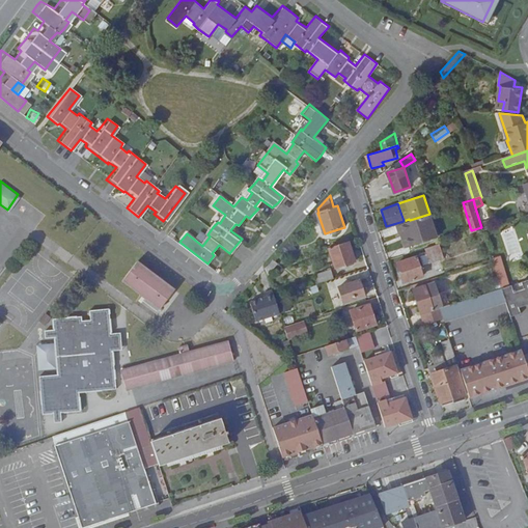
[(407,247),(438,237),(431,214),(429,214),(410,220),(397,224),(400,233),(403,232),(407,247)]
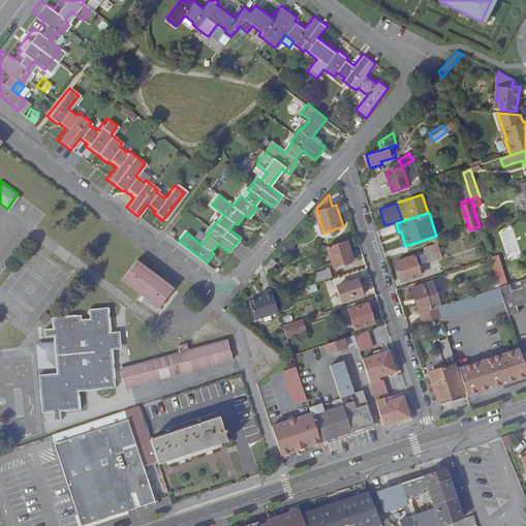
[(294,245),(288,239),(278,249),(283,254),(294,245)]
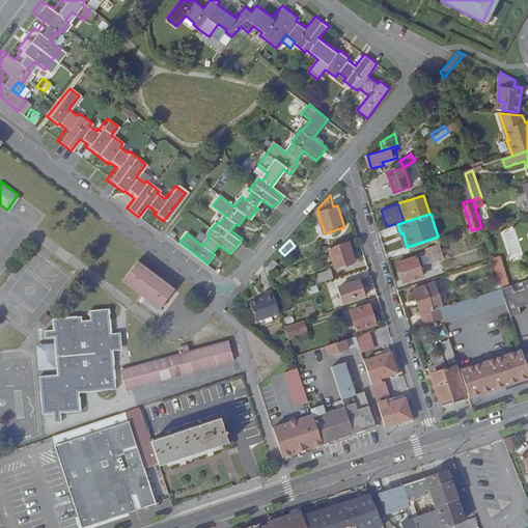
[(356,259),(349,240),(330,247),(336,266),(356,259)]
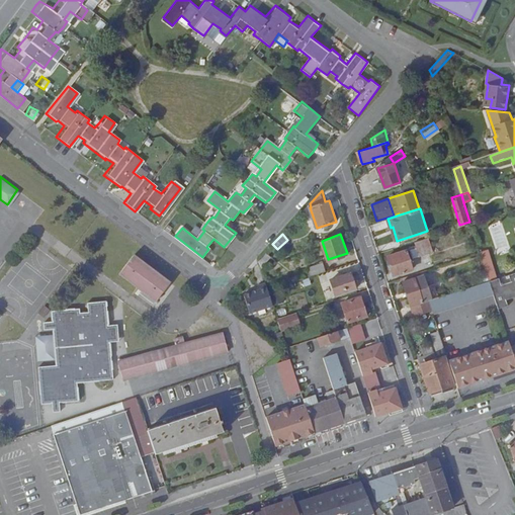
[(393,248),(390,240),(375,244),(378,252),(393,248)]
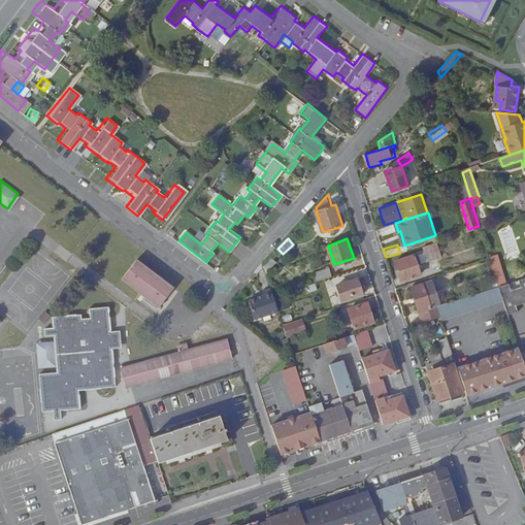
[(437,257),(435,250),(425,253),(427,260),(437,257)]
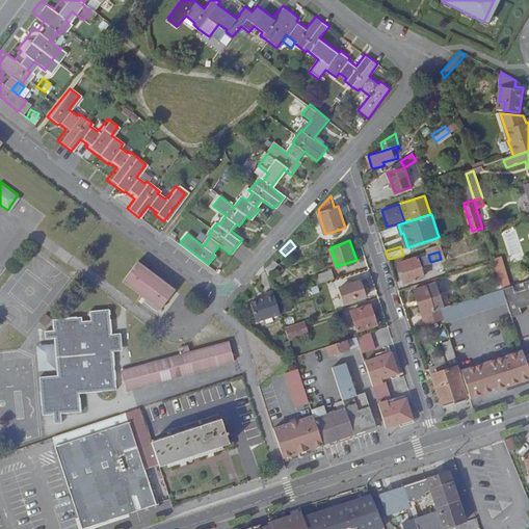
[(498,254),(490,257),(499,283),(507,280),(498,254)]
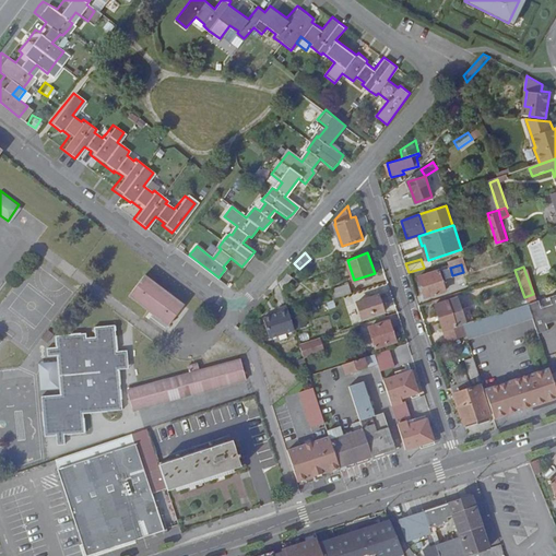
[(445,290),(439,269),(418,275),(425,296),(445,290)]
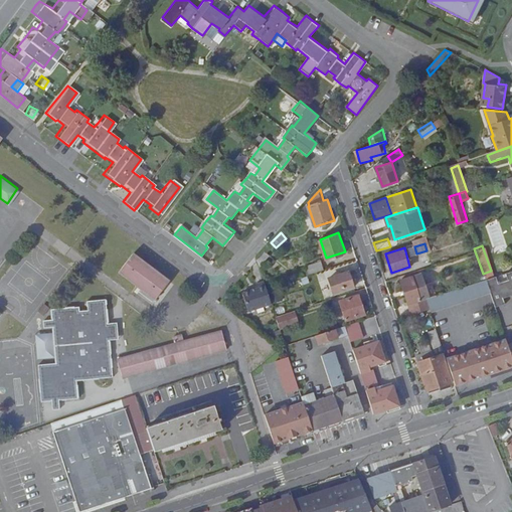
[(263,252),(257,259),(260,266),(268,257),(263,252)]
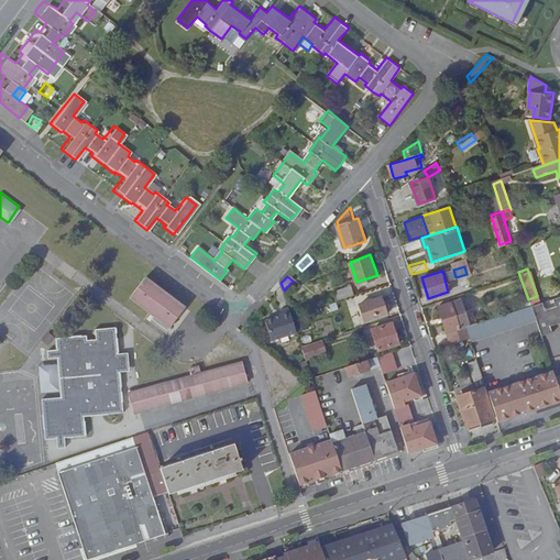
[(150,318),(166,298),(142,280),(127,299),(142,311),(150,318)]
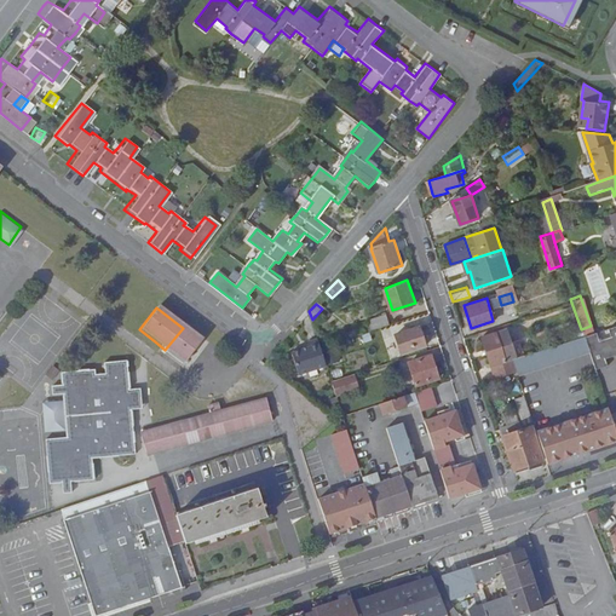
[(368,320),(370,328),(389,322),(386,314),(368,320)]
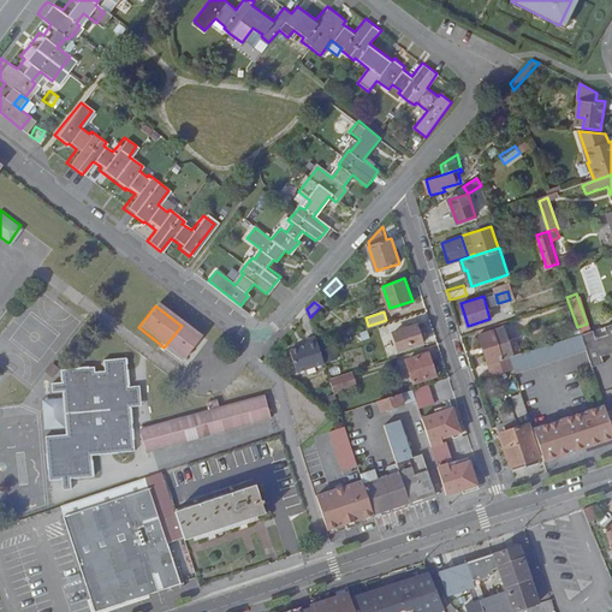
[(516,354),(504,321),(476,330),(492,374),(512,367),(509,355),(516,354)]
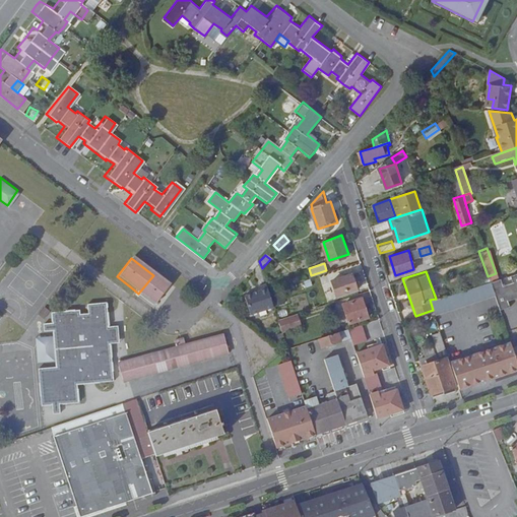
[(516,271),(510,273),(513,280),(503,283),(501,276),(491,280),(495,293),(500,308),(510,305),(508,297),(516,294),(516,271)]
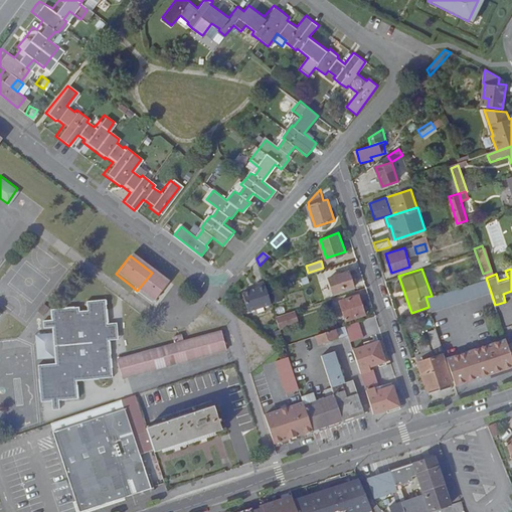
[(353,286),(348,270),(329,277),(334,292),(353,286)]
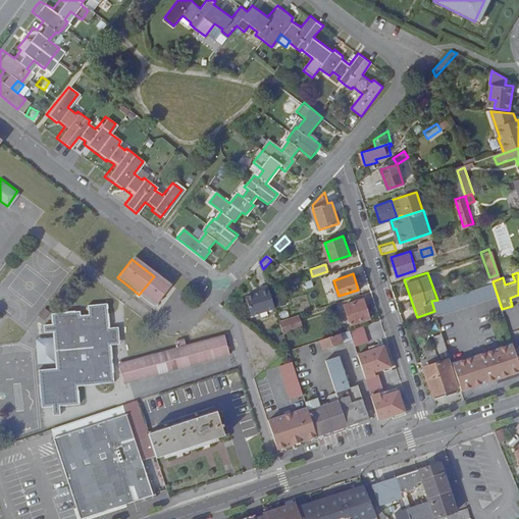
[(170,289),(154,276),(139,295),(154,307),(170,289)]
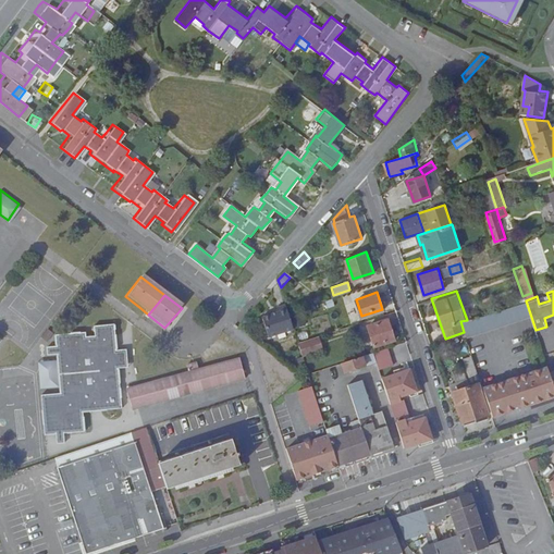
[(337,304),(334,297),(320,302),(322,309),(337,304)]
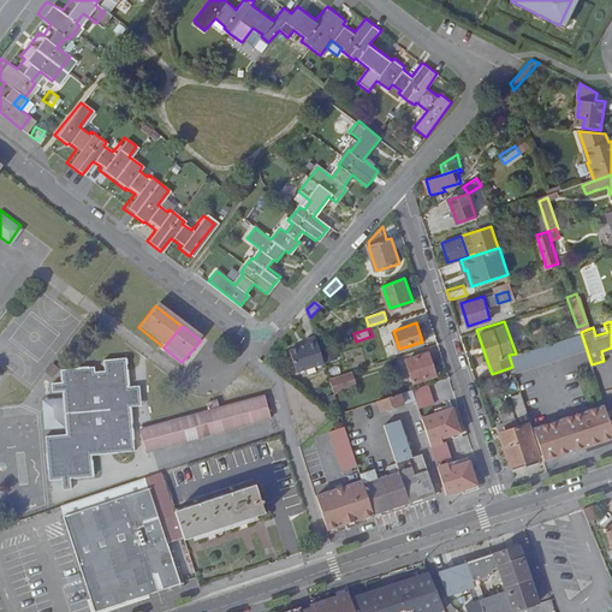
[(509,355),(512,367),(514,369),(586,346),(581,332),(516,354),(509,355)]
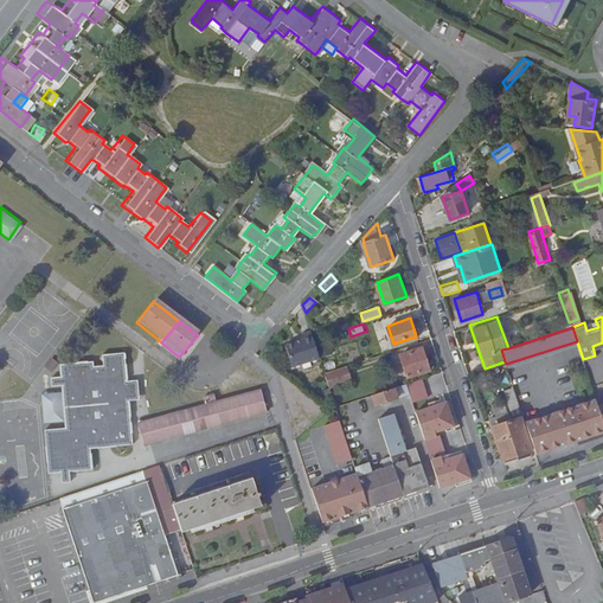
[(316,344),(314,338),(310,329),(302,332),(303,337),(286,341),(294,365),(320,355),(316,344)]
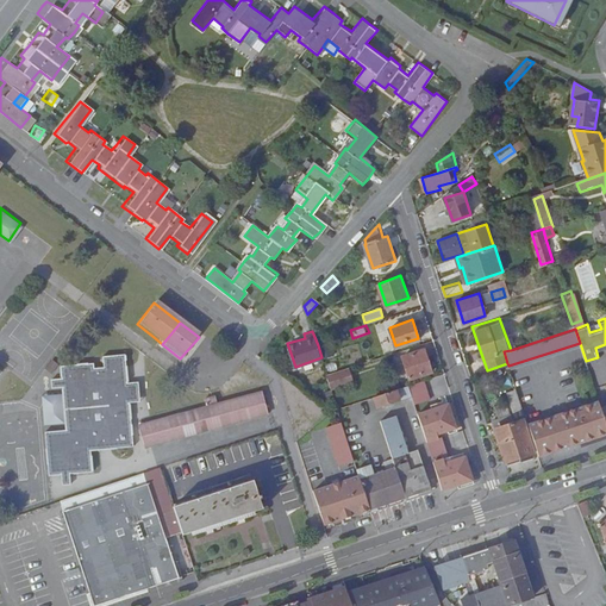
[(431,370),(424,345),(401,353),(408,378),(431,370)]
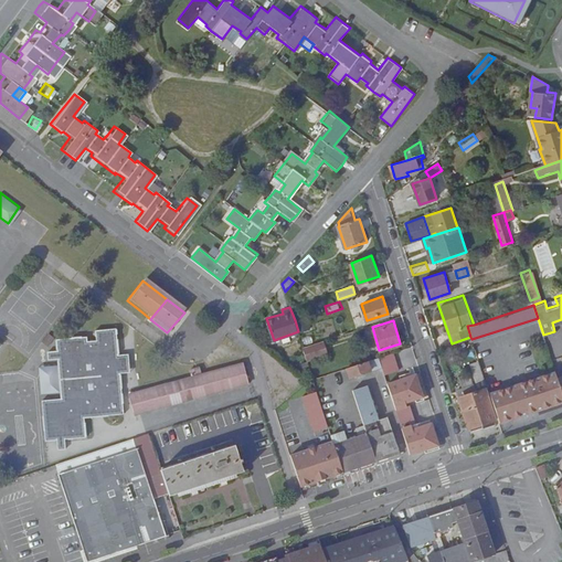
[(307,329),(305,321),(298,324),(300,331),(307,329)]
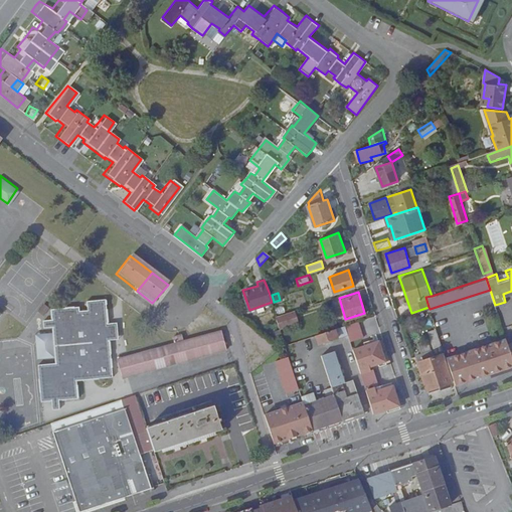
[(75,382),(108,379),(102,299),(81,301),(81,313),(73,314),(73,311),(63,312),(46,313),(50,366),(35,367),(37,404),(75,400),(75,382)]
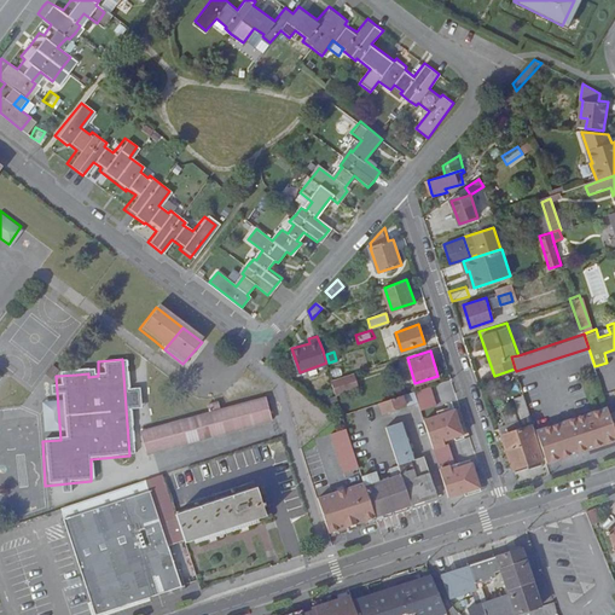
[(352,370),(328,377),(332,393),(357,386),(352,370)]
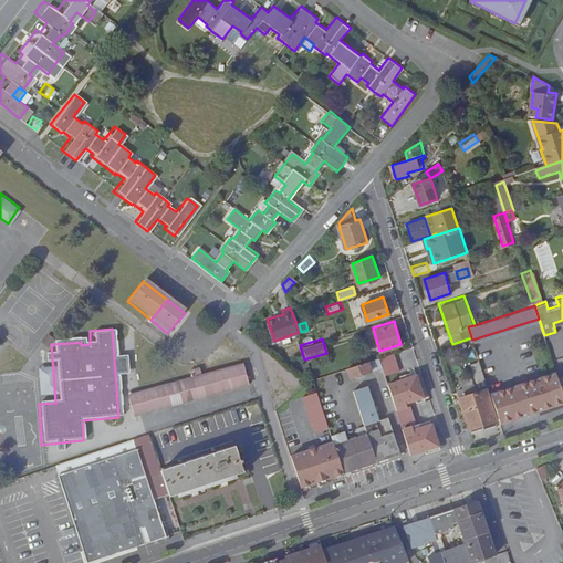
[(549,347),(550,353),(562,350),(562,339),(552,341),(553,346),(549,347)]
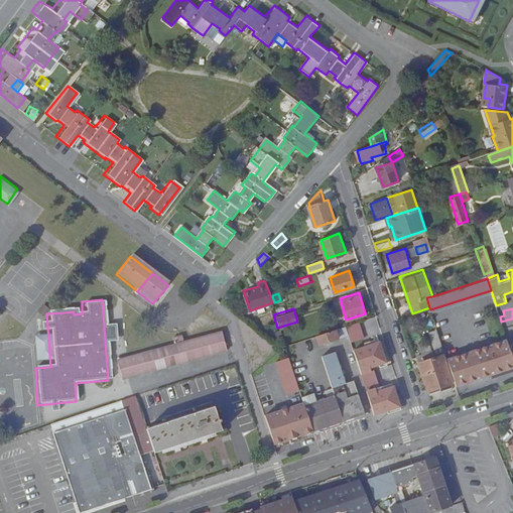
[(364,338),(359,321),(346,325),(349,334),(351,342),(364,338)]
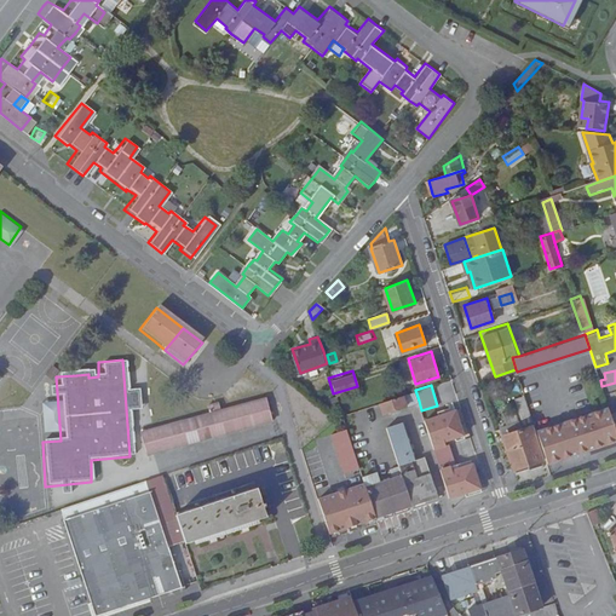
[(419,401),(415,390),(380,402),(384,412),(419,401)]
